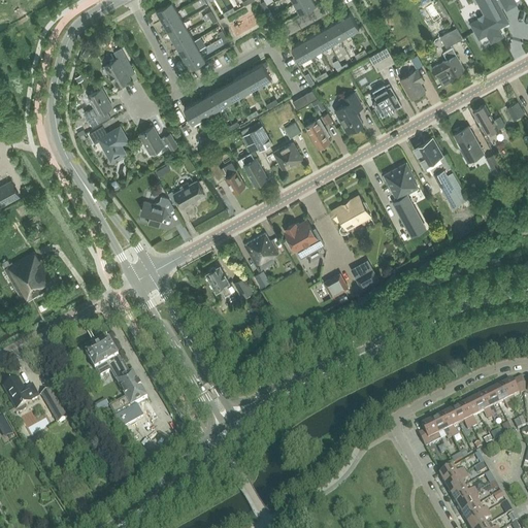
[(312,0),(300,0),(295,3),(301,13),(316,5),(312,0)]
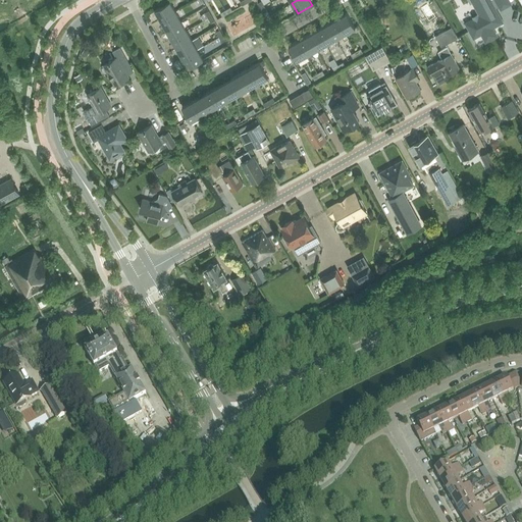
[(467,23),(466,24),(474,39),(475,38),(474,38),(481,34),(486,42),(497,37),(494,31),(493,30),(492,28),(496,25),(497,27),(503,22),(494,8),(499,6),(501,10),(512,5),(510,1),(509,0),(471,0),(473,3),(475,7),(479,14),(478,15),(477,14),(477,15),(473,17),(472,17),(474,20),(473,20),(473,21),(467,24),(467,23)]
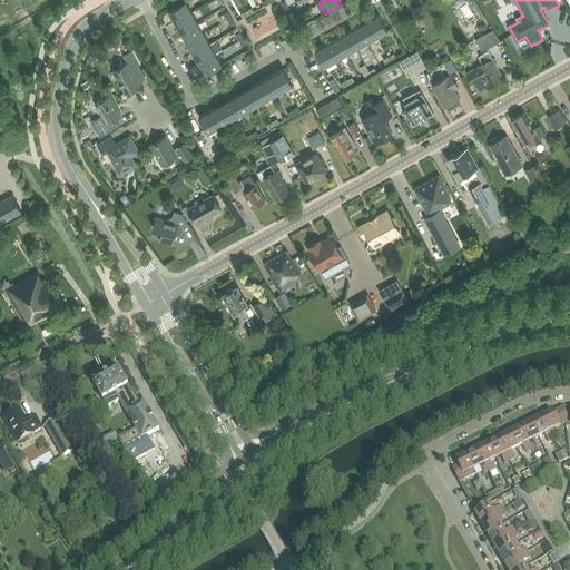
[(169,11),(175,21),(192,12),(186,1),(169,11)]
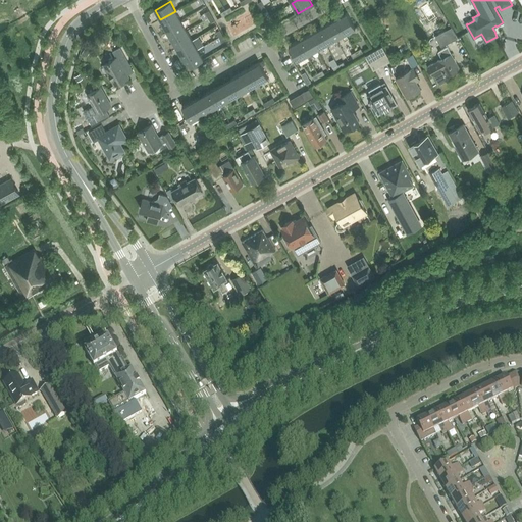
[(166,30),(181,20),(175,11),(160,19),(166,30)]
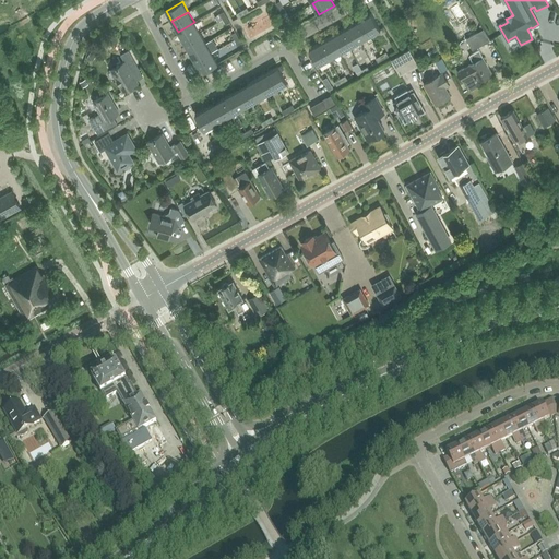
[(360,20),(370,36),(381,30),(371,13),(360,20)]
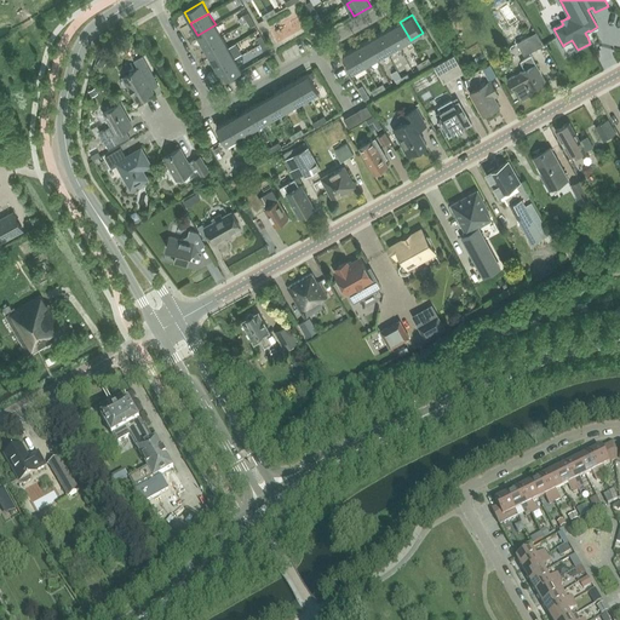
[(411,40),(400,22),(389,28),(399,46),(411,40)]
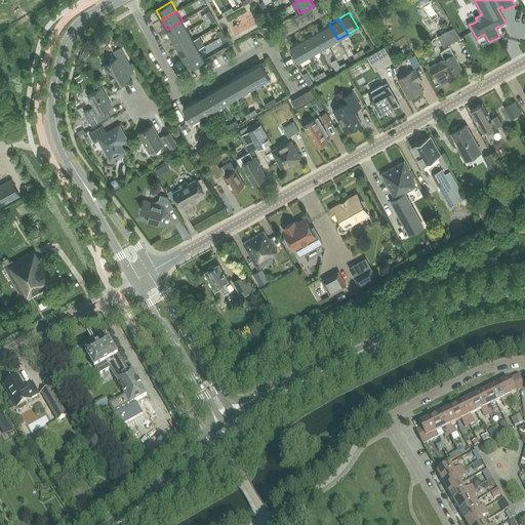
[(183,21),(167,30),(172,39),(188,31),(183,21)]
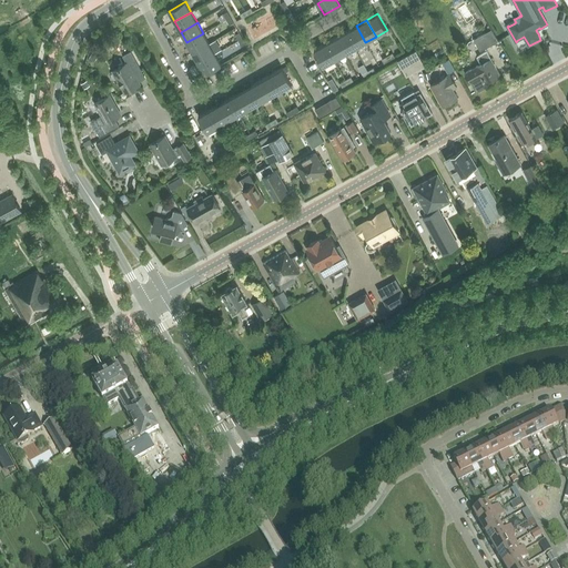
[(365,42),(356,26),(346,32),(355,49),(365,42)]
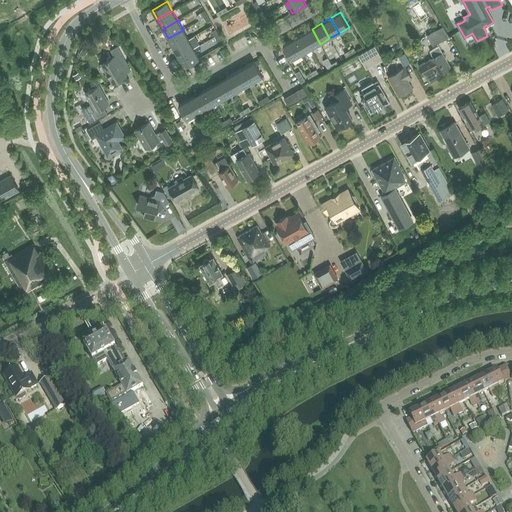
[(320,44),(312,29),(302,34),(311,49),(320,44)]
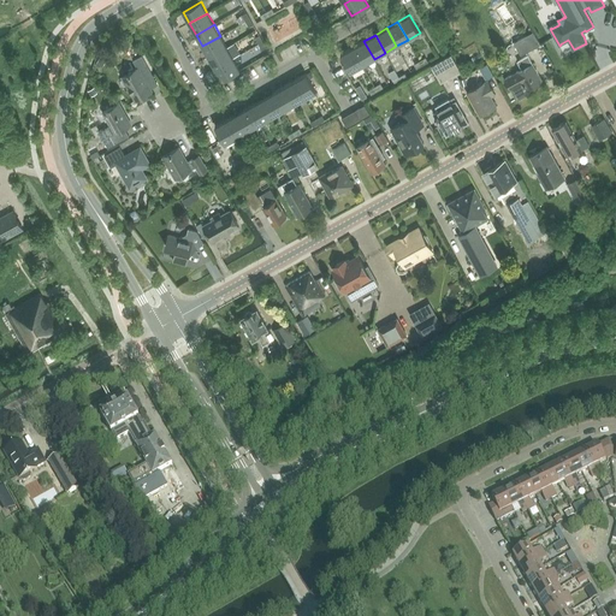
[(529,35),(514,42),(521,55),(537,47),(529,35)]
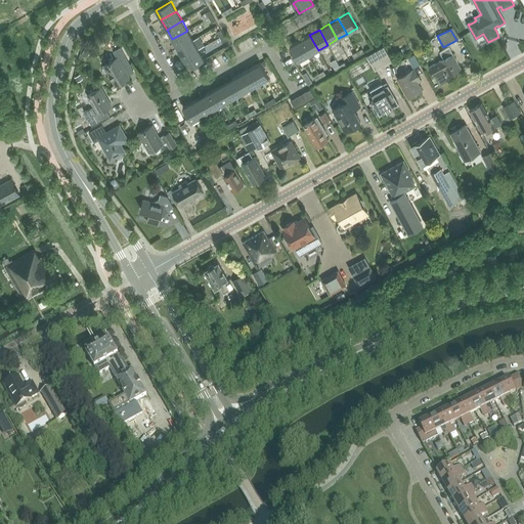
[(177,48),(192,40),(187,31),(172,39),(177,48)]
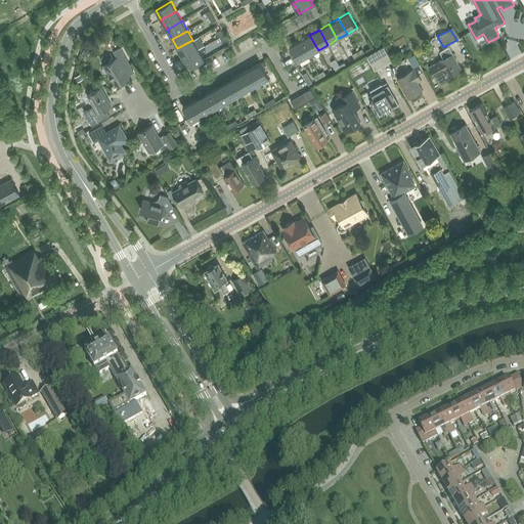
[(318,50),(309,35),(300,40),(308,55),(318,50)]
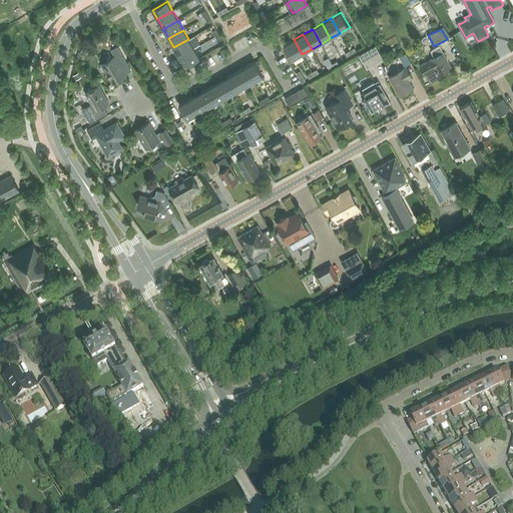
[(188,39),(173,47),(179,57),(194,48),(188,39)]
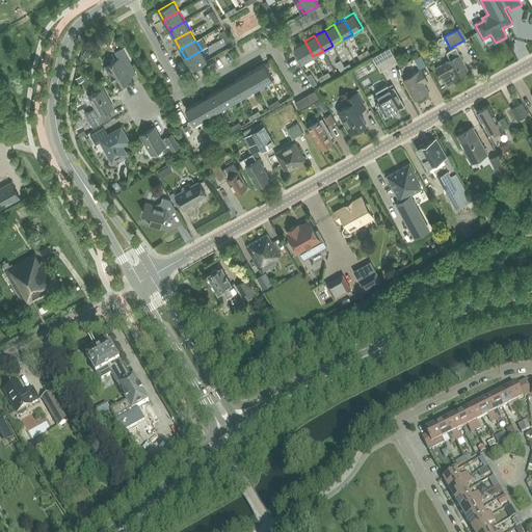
[(313,56),(304,41),(294,47),(303,62),(313,56)]
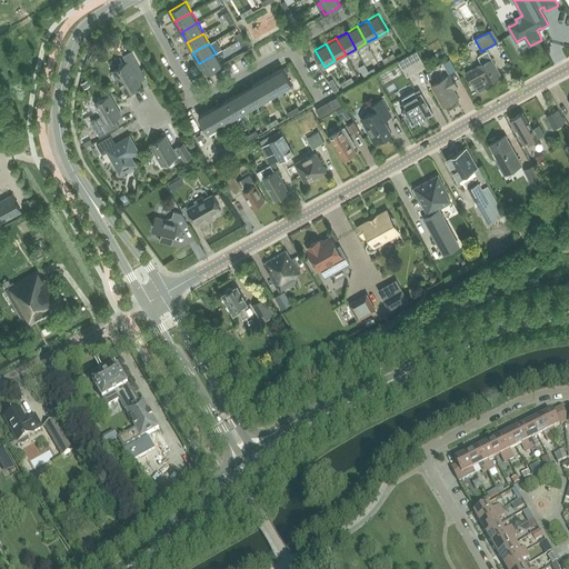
[(96,48),(89,58),(95,61),(101,50),(96,48)]
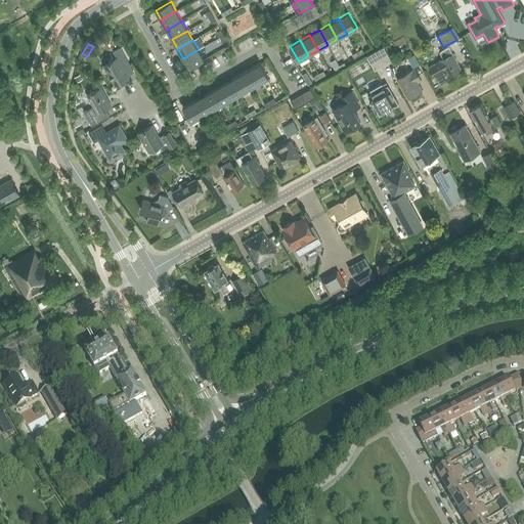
[(384,47),(366,56),(375,71),(392,61),(384,47)]
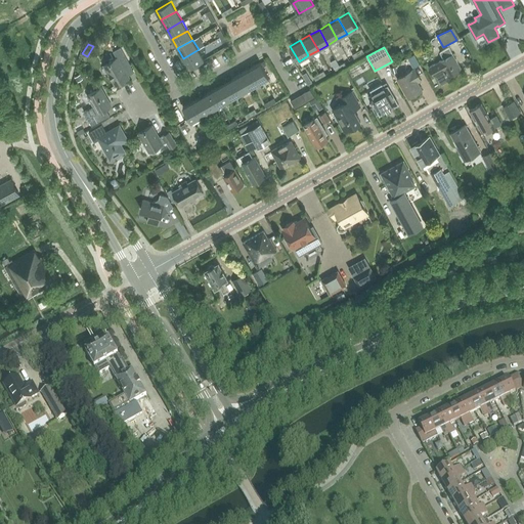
[(435,76),(440,85),(451,79),(449,76),(462,69),(449,47),(441,52),(444,58),(430,67),(435,76)]
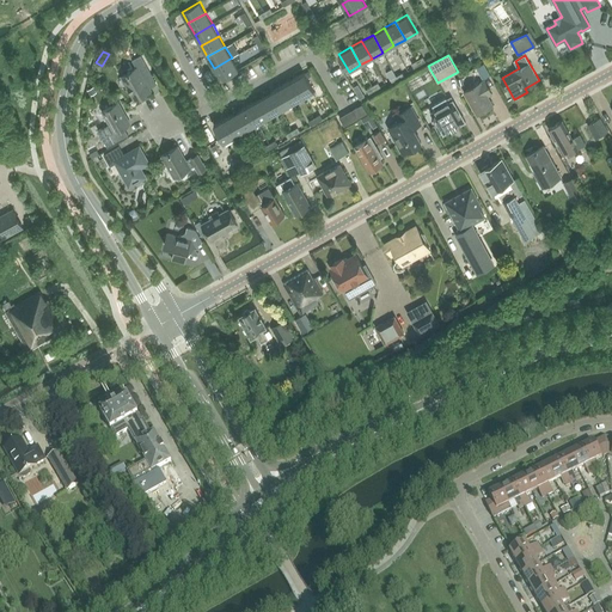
[(151,91),(145,80),(153,75),(141,56),(132,61),(136,68),(128,73),(128,74),(122,78),(134,101),(151,91)]
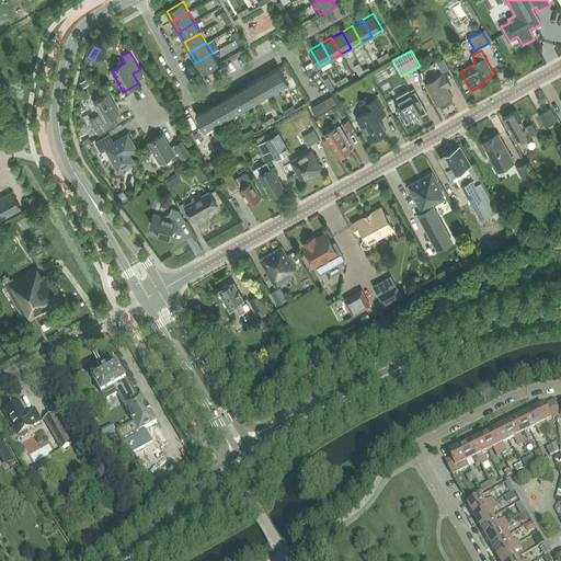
[(213,53),(196,63),(202,73),(218,64),(213,53)]
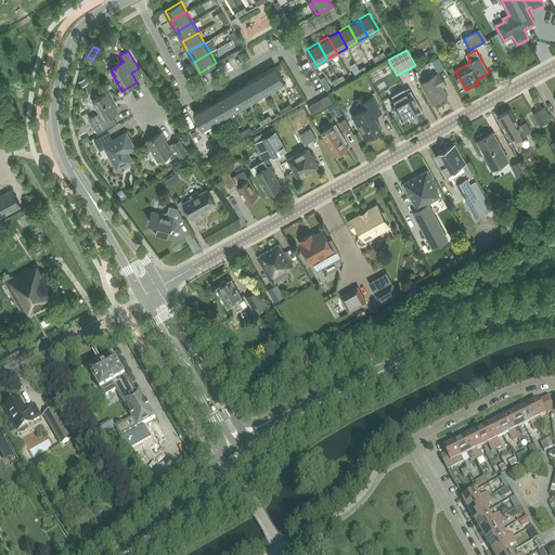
[(438,57),(431,62),(438,72),(444,68),(438,57)]
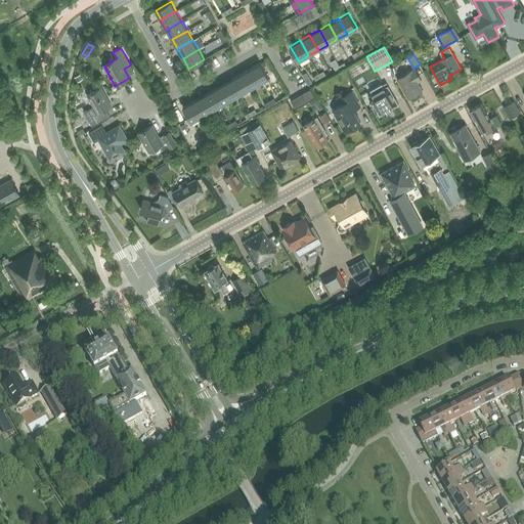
[(251,69),(259,84),(269,78),(260,62),(251,69)]
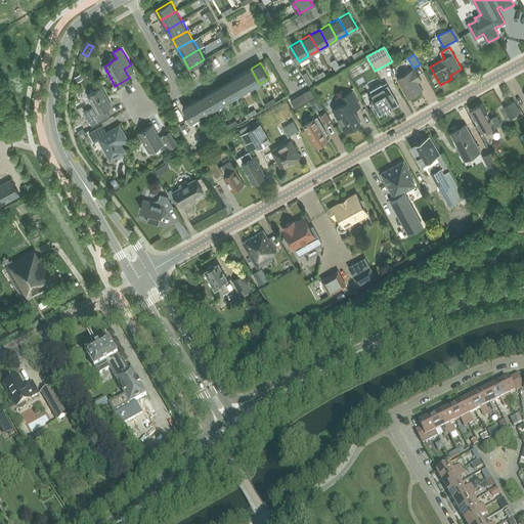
[(259,84),(251,69),(241,74),(250,89),(259,84)]
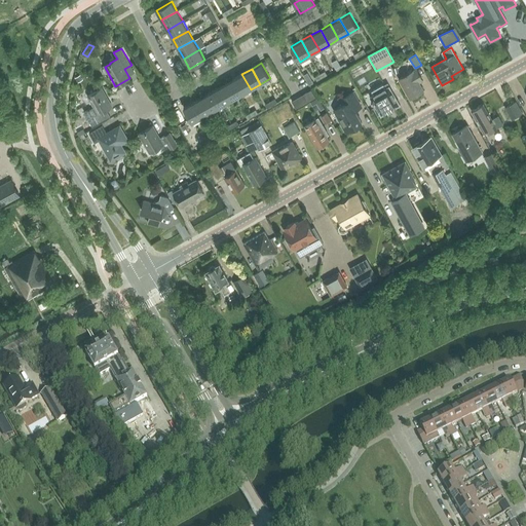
[(399,79),(410,99),(424,90),(418,81),(422,79),(416,69),(399,79)]
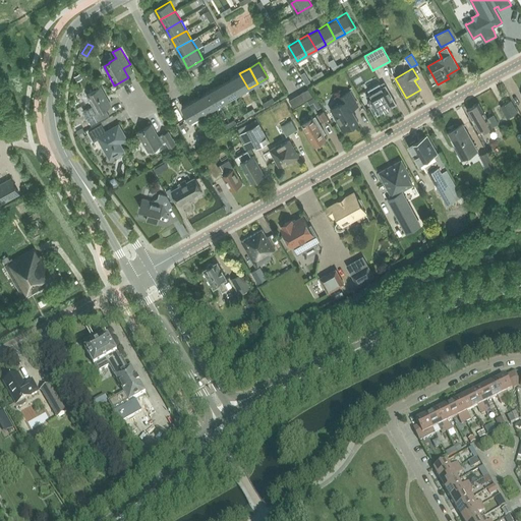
[(248,89),(239,73),(230,79),(238,94),(248,89)]
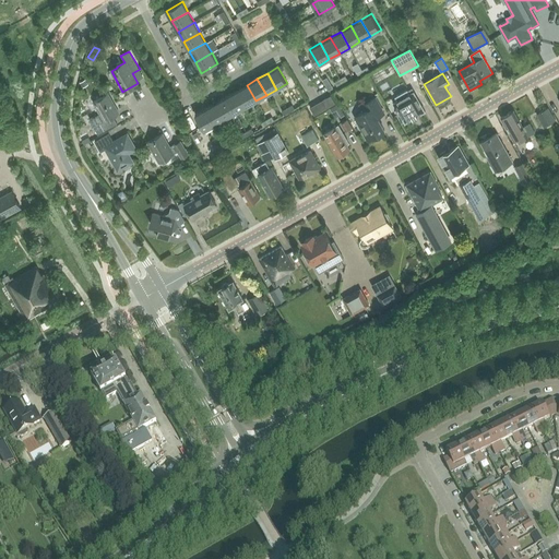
[(256,100),(247,85),(237,91),(246,107),(256,100)]
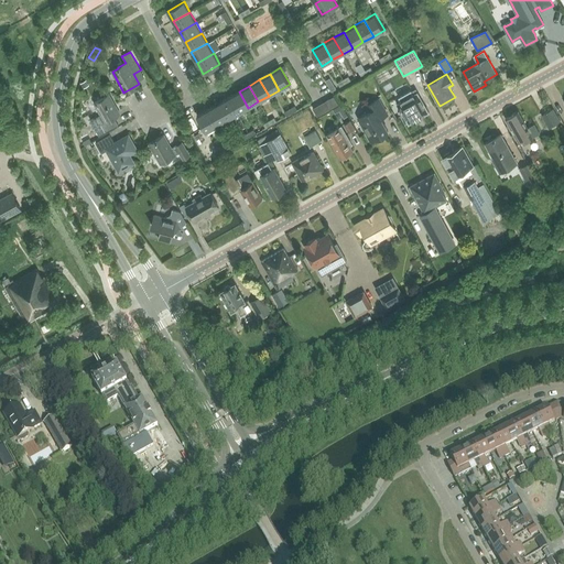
[(398,104),(409,122),(409,123),(410,123),(416,119),(418,120),(422,118),(421,117),(429,112),(430,112),(429,111),(415,89),(412,91),(411,90),(399,97),(401,101),(398,104)]
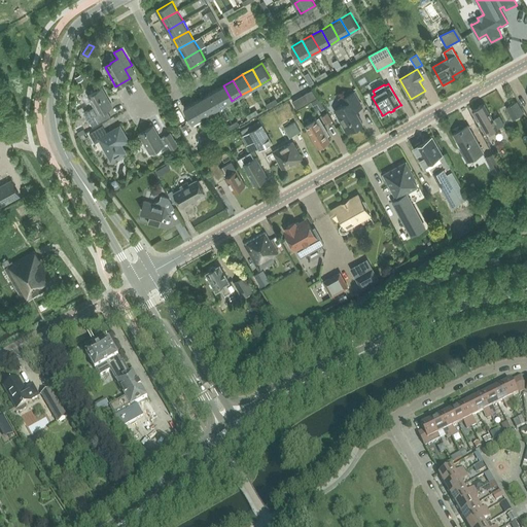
[(232,101),(223,85),(213,91),(222,106),(232,101)]
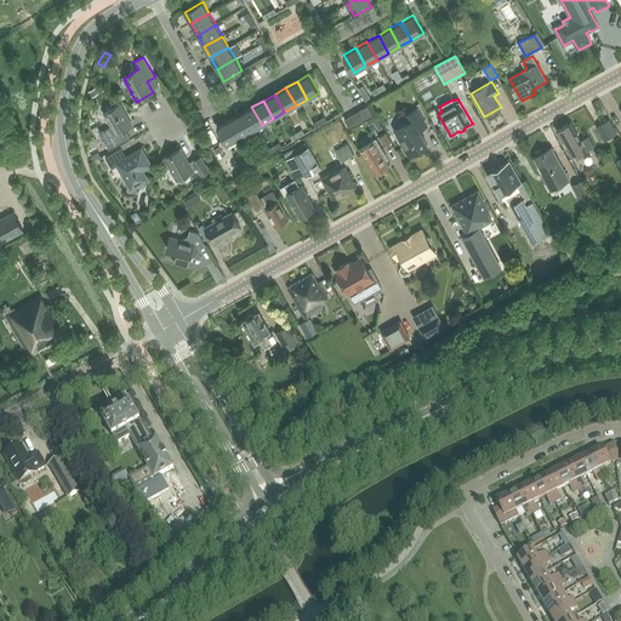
[(103,114),(110,126),(100,132),(109,149),(130,137),(126,130),(132,126),(120,104),(103,114)]
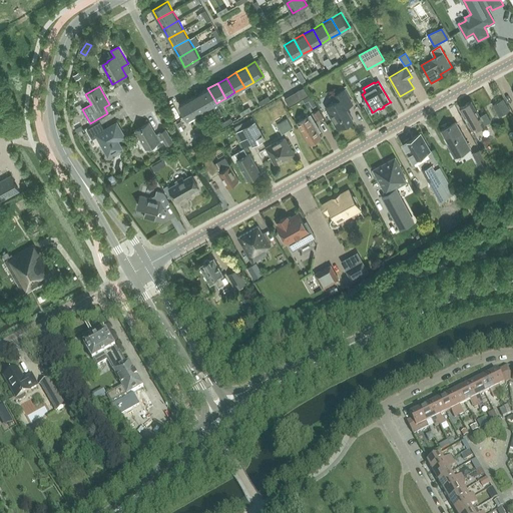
[(304,87),(285,98),(289,105),(308,94),(304,87)]
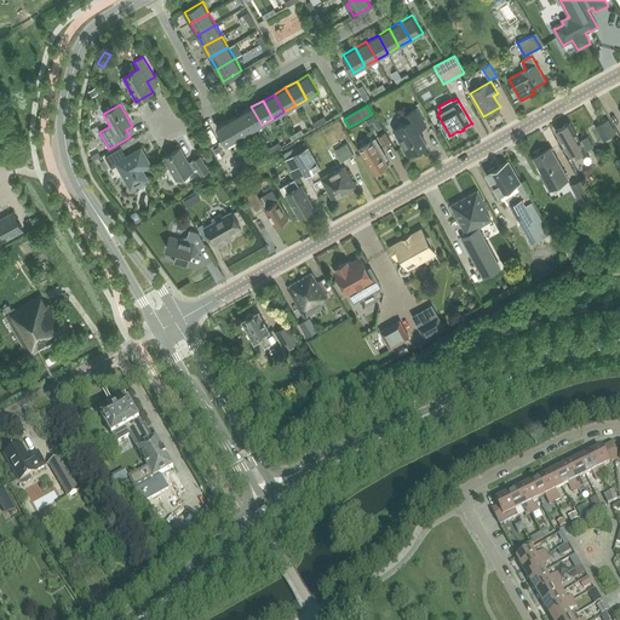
[(262,125),(251,107),(240,114),(250,131),(262,125)]
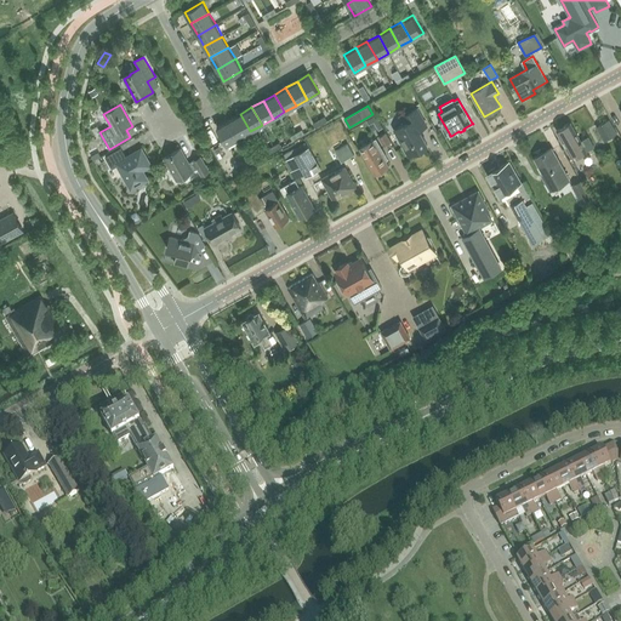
[(409,123),(398,129),(404,138),(400,141),(410,155),(428,146),(420,131),(427,126),(417,109),(405,117),(409,123)]
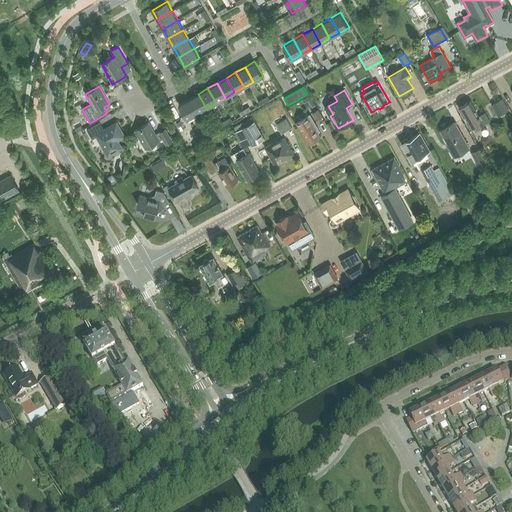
[(206,108),(198,94),(188,99),(197,114),(206,108)]
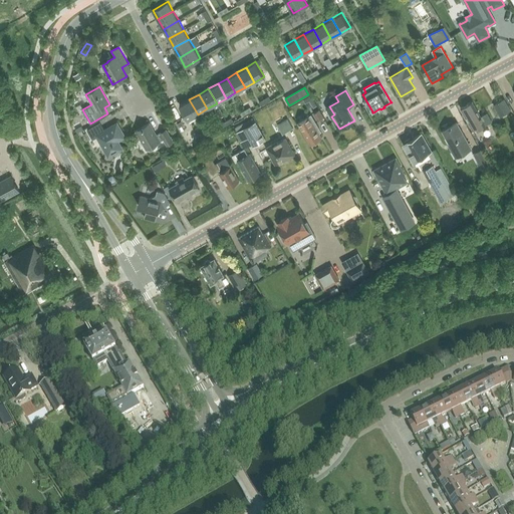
[(505,98),(494,105),(500,116),(512,110),(505,98)]
